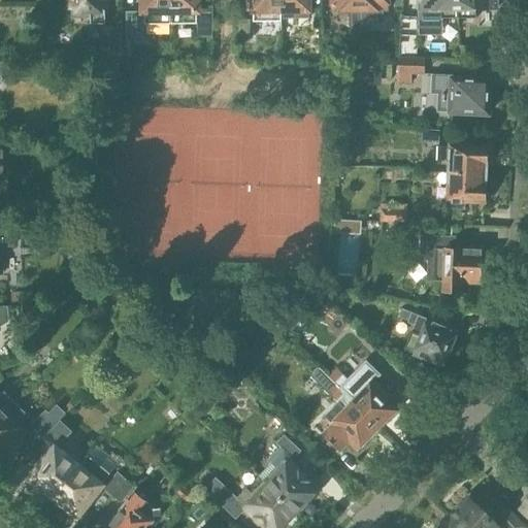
[(71,0),(72,20),(92,20),(92,26),(105,25),(105,0),(71,0)]
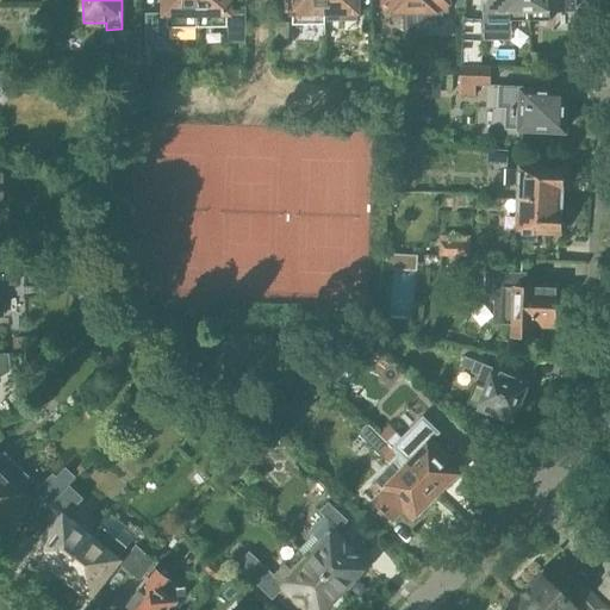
[(197,29),(197,14),(197,0),(165,0),(166,13),(147,14),(147,49),(168,49),(167,29),(197,29)]
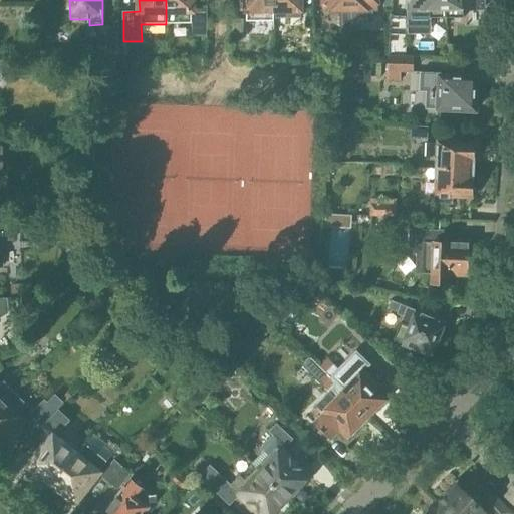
[(166,0),(166,12),(166,24),(193,23),(193,36),(208,36),(208,7),(194,7),(193,0),(166,0)]
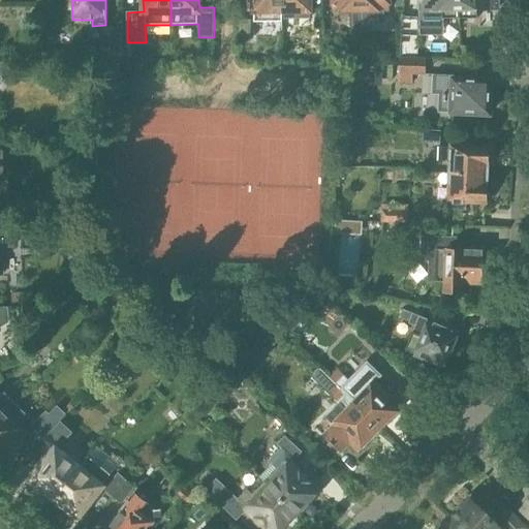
[(254,0),(255,11),(255,22),(282,22),(282,19),(282,10),(281,0),(254,0)]
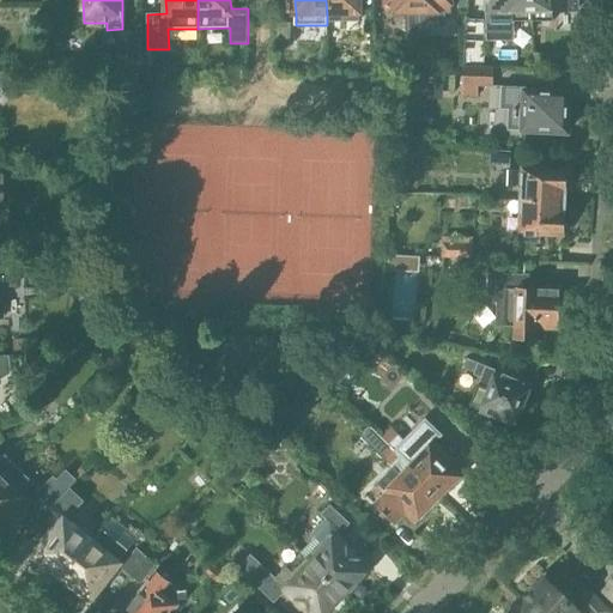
[(326,0),(327,12),(327,22),(359,22),(359,12),(359,11),(358,0),(326,0)]
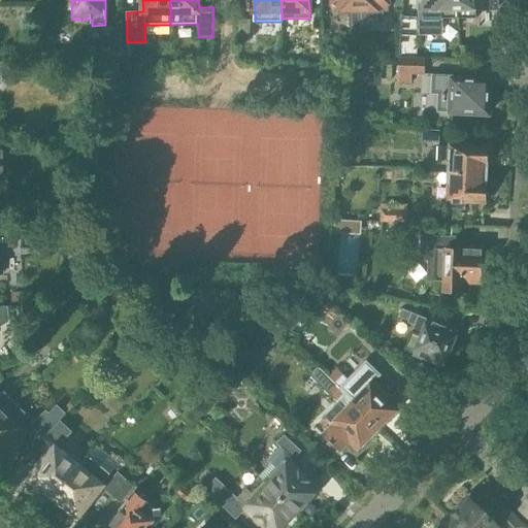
[(321,0),(308,0),(309,9),(309,10),(322,10),(321,0)]
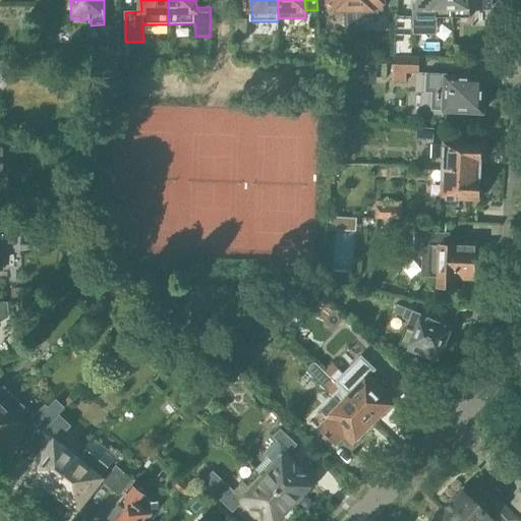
[(329,0),(329,9),(345,9),(345,31),(357,30),(357,22),(357,17),(357,9),(356,0),(329,0)]
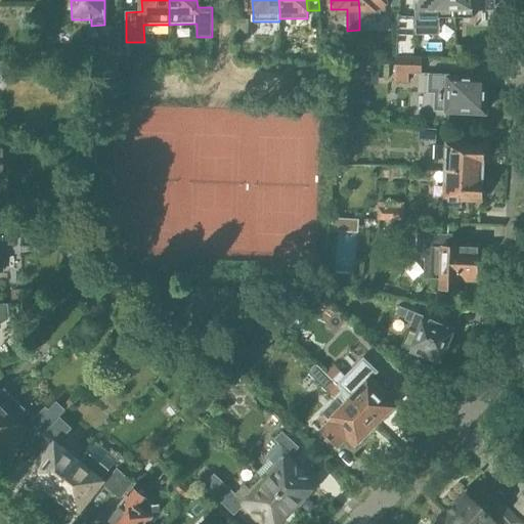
[(358,0),(359,9),(359,17),(359,23),(380,23),(380,9),(386,9),(385,0),(358,0)]
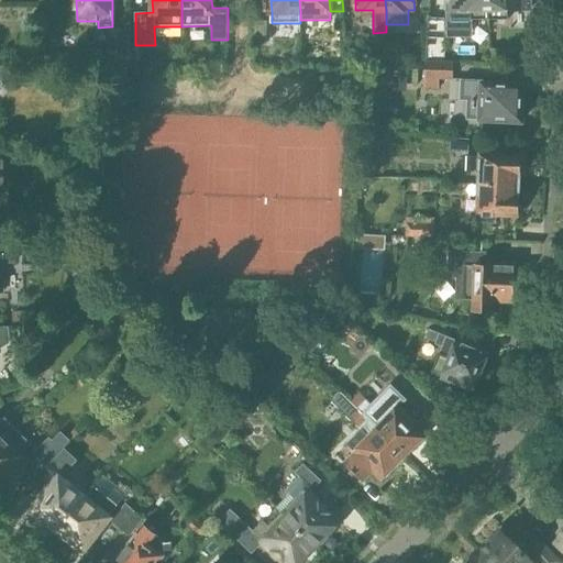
[(489,1),(489,0),(448,0),(449,30),(473,29),(472,20),(490,20),(489,1)]
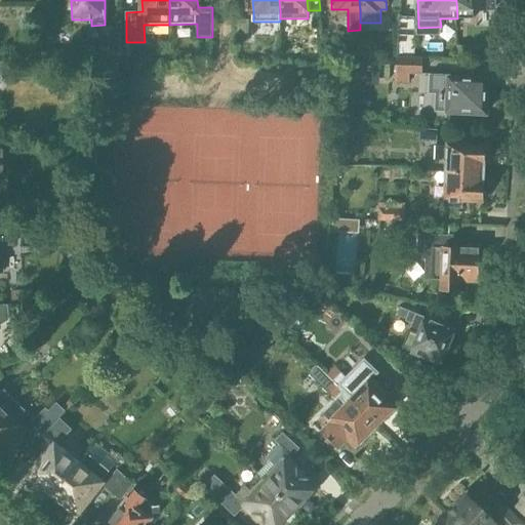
[(456,0),(456,1),(457,18),(475,18),(475,9),(495,9),(494,0),(456,0)]
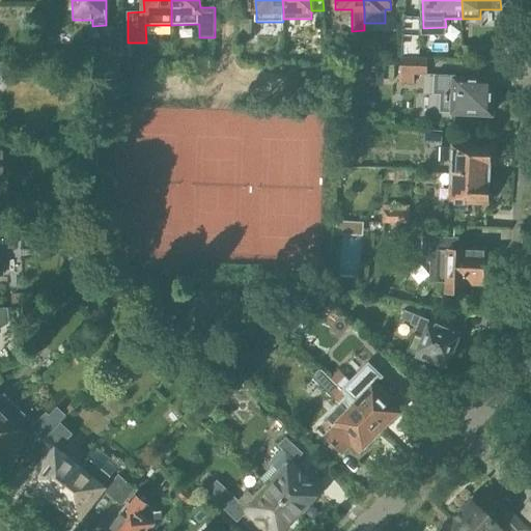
[(401,57),(401,59),(428,60),(428,58),(420,58),(421,30),(419,30),(420,19),(404,18),(402,57),(401,57)]
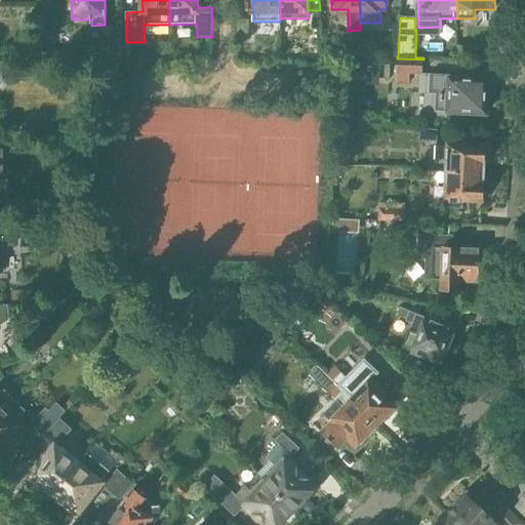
[(237,21),(237,37),(249,37),(249,21),(237,21)]
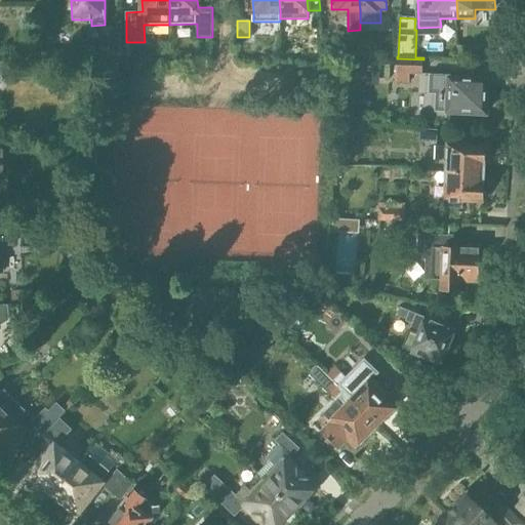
[(121,28),(105,28),(105,53),(121,53),(121,28)]
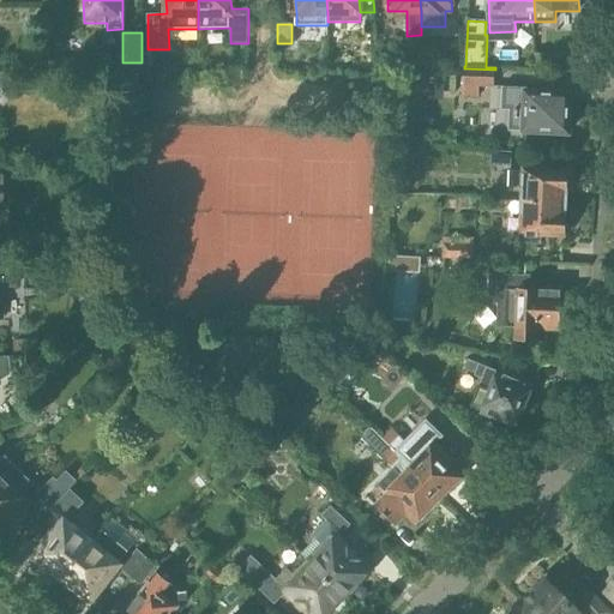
[(142,62),(142,66),(154,65),(154,53),(142,53),(142,62)]
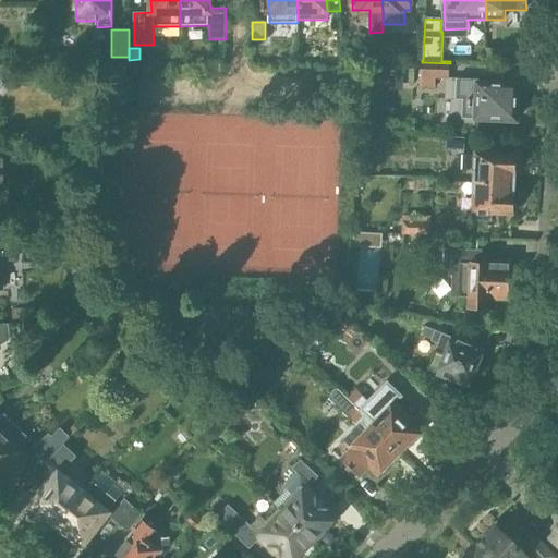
[(352,50),(342,49),(341,69),(351,70),(352,50)]
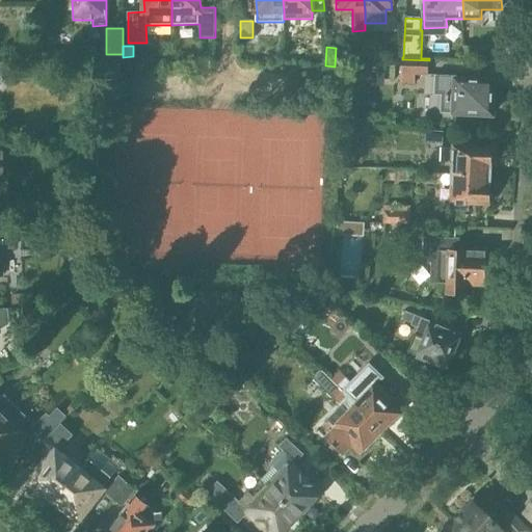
[(428,76),(429,60),(402,59),(401,83),(416,84),(416,75),(428,76)]
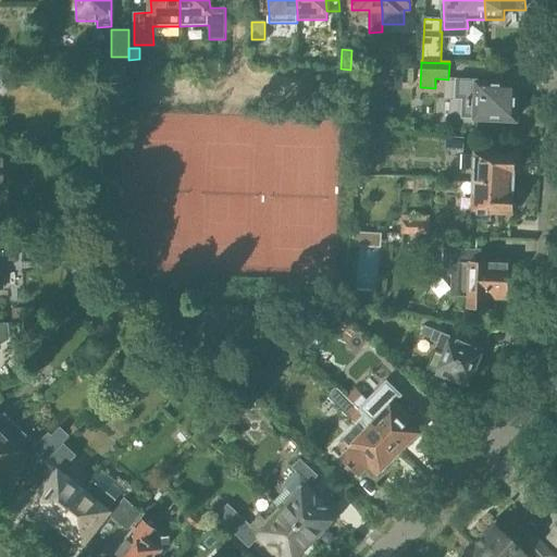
[(518,85),(480,83),(480,79),(456,78),(455,100),(462,100),(461,119),(517,122),(518,85)]
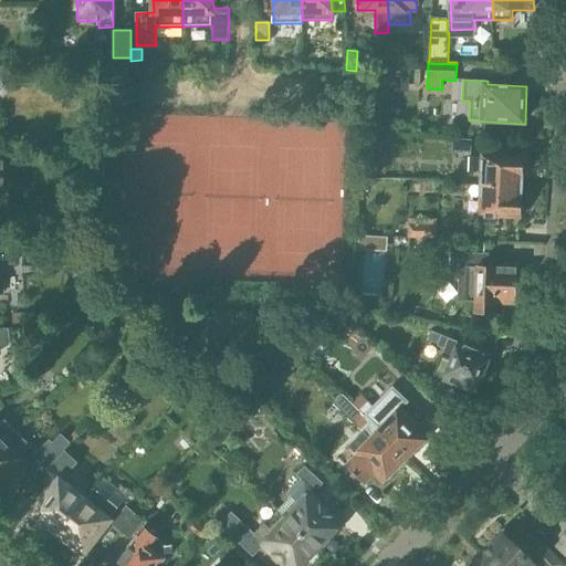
[(453,154),(472,154),(472,140),(453,139),(453,154)]
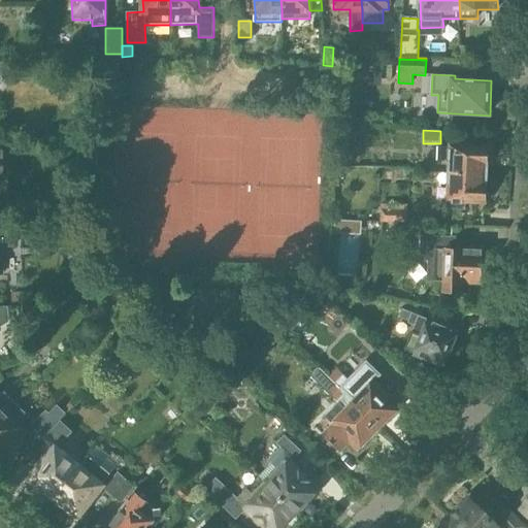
[(449,173),(486,174),(487,145),(450,144),(450,147),(438,146),(437,160),(450,160),(449,173)]
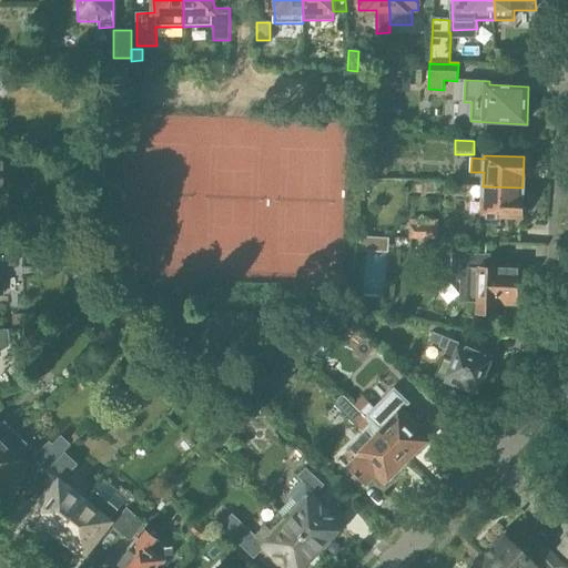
[(521,217),(523,188),(483,186),(482,215),(483,215),(483,224),(500,225),(500,216),(521,217)]
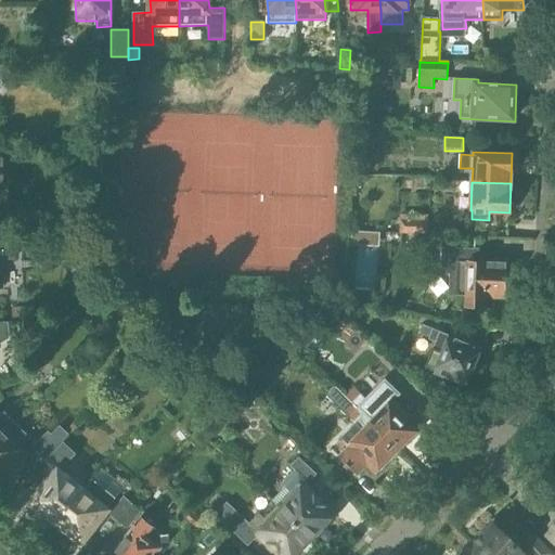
[(427,234),(428,219),(401,218),(400,233),(427,234)]
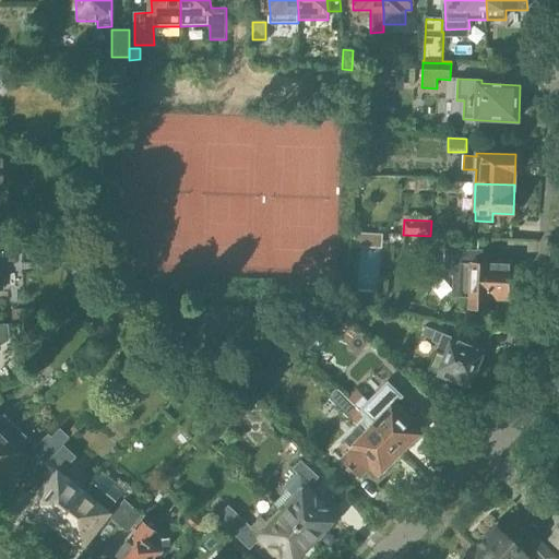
[(0,292),(2,292),(1,264),(14,264),(14,246),(0,246),(0,292)]
